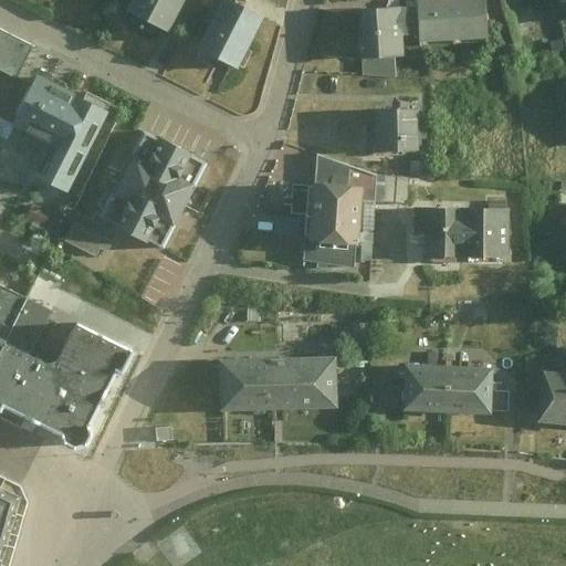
[(185,0),(130,0),(126,9),(169,31),(185,0)]
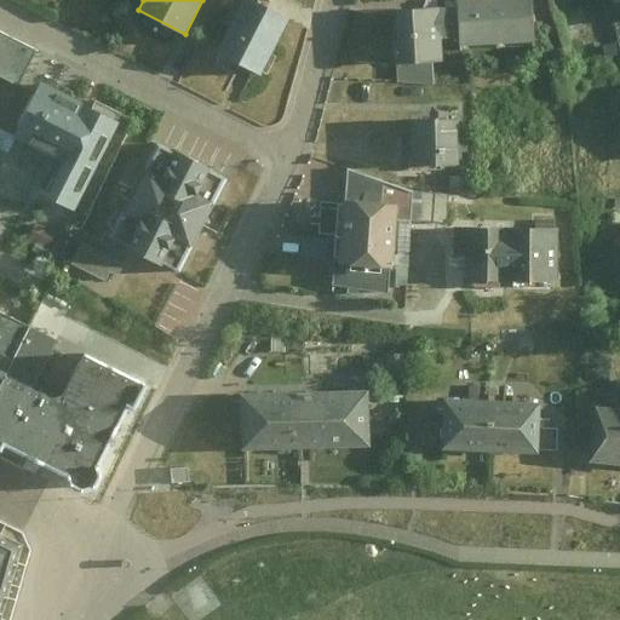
[(256,0),(241,0),(216,52),(259,74),(288,16),(256,0)]
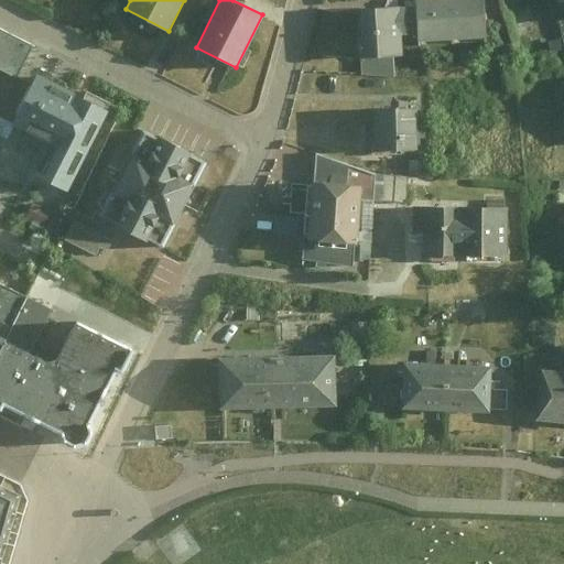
[(414,0),(415,4),(399,6),(400,34),(416,34),(418,44),(485,41),(483,0),(414,0)]
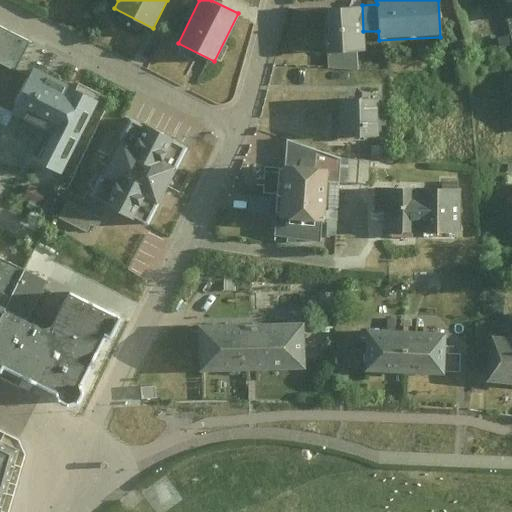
[(362,5),(324,7),(326,51),(356,50),(364,49),(363,31),(362,5)]
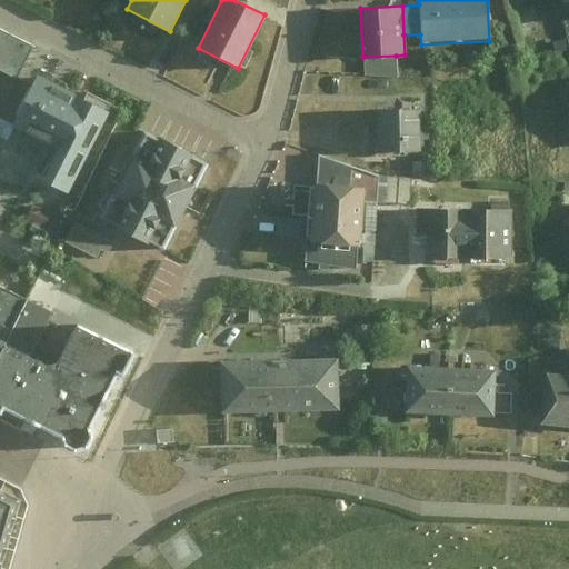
[(0,70),(18,79),(37,42),(0,23),(0,70)]
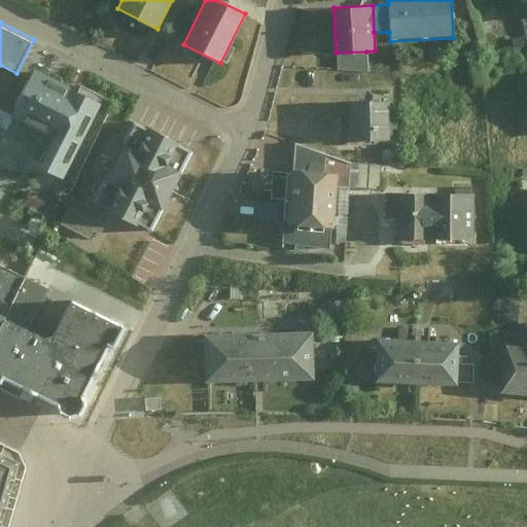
[(526,45),(526,40),(524,25),(510,27),(514,48),(526,45)]
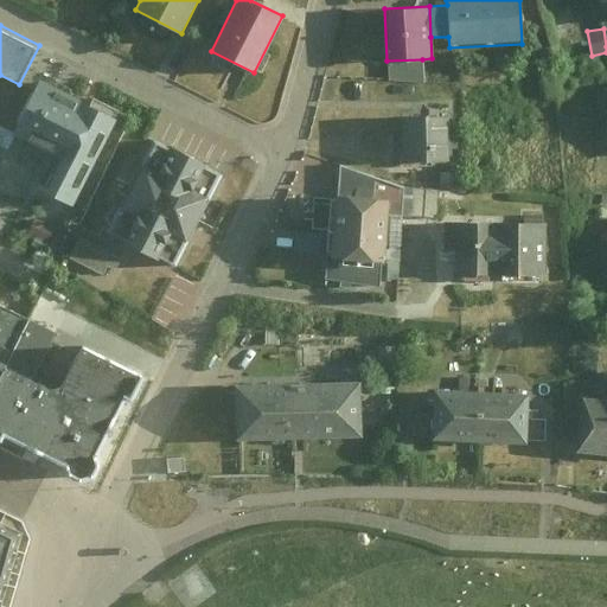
[(422,59),(387,61),(388,81),(425,82),(422,59)]
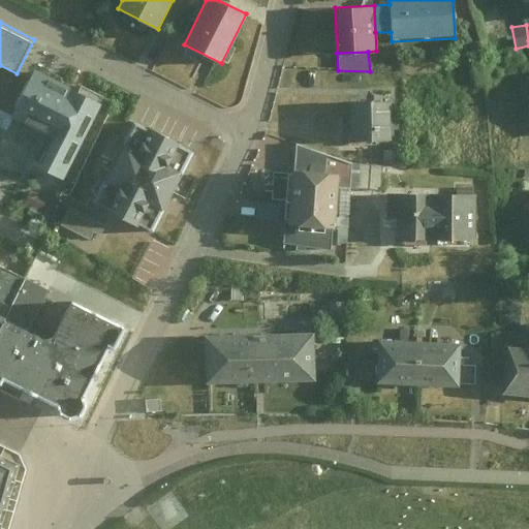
[(73,184),(116,102),(83,86),(80,92),(29,66),(4,115),(13,120),(0,145),(0,167),(27,182),(35,164),(73,184)]
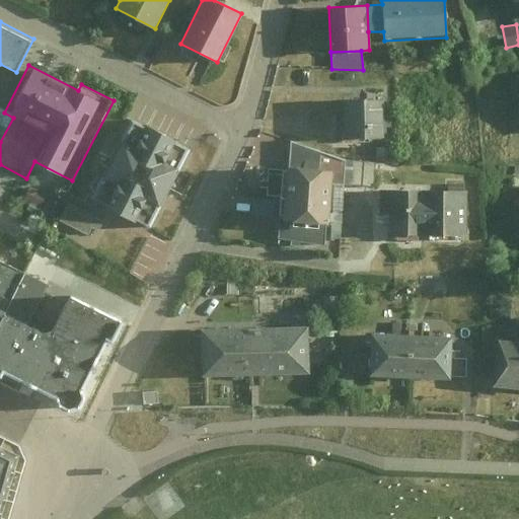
[(383,98),(343,99),(345,139),(384,138),(383,98)]
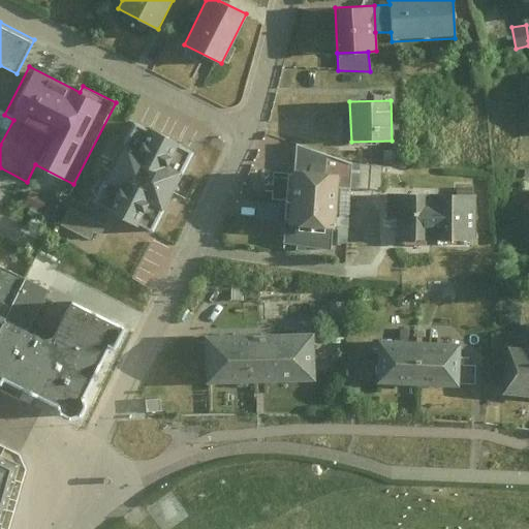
[(194,151),(137,122),(95,203),(152,231),(194,151)]
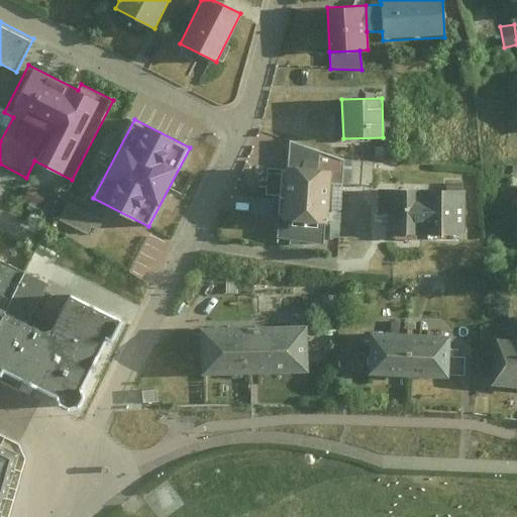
[(288,167),(282,167),(276,236),(323,243),(326,209),(340,212),(343,158),(290,139),(288,167)]
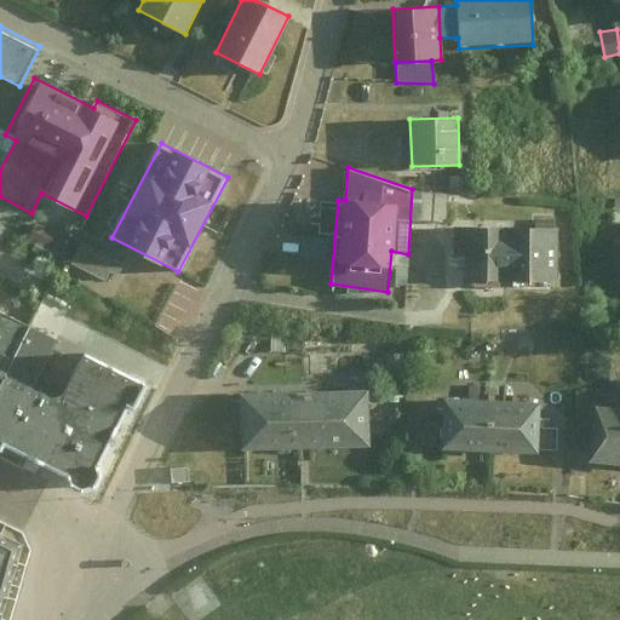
[(466,262),(466,280),(557,279),(557,224),(453,225),(453,262),(466,262)]
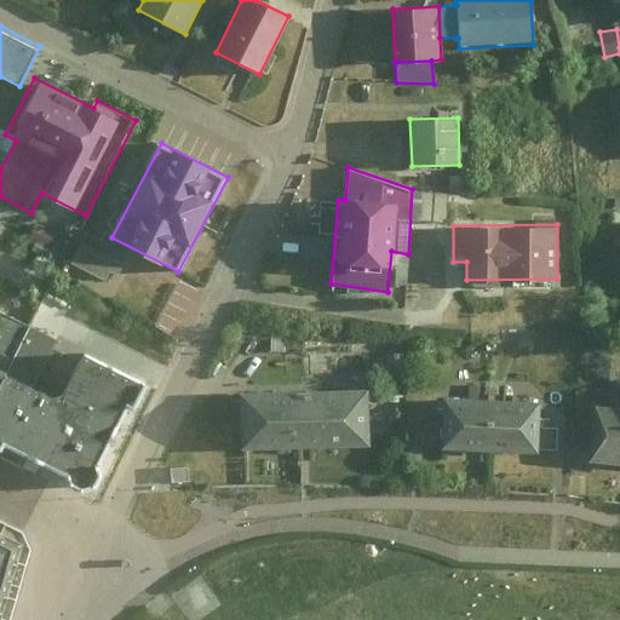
[(305,235),(304,252),(329,253),(331,236),(305,235)]
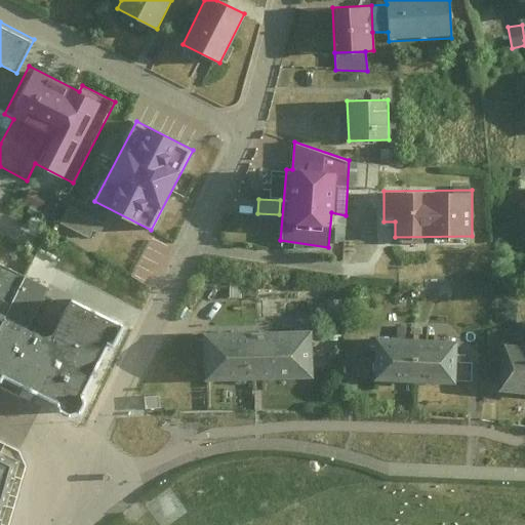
[(70,204),(61,221),(88,236),(92,229),(99,233),(105,223),(70,204)]
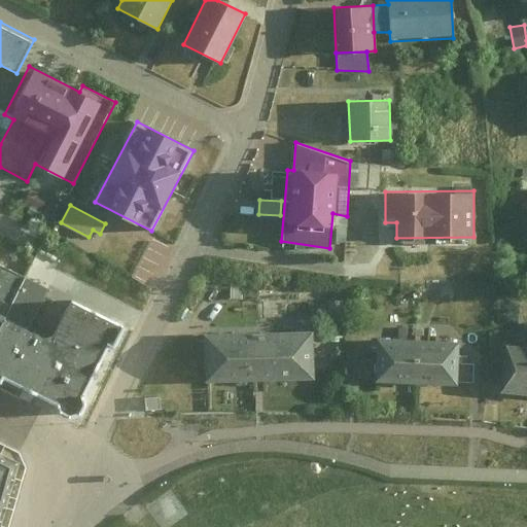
[(0,264),(0,314),(5,317),(26,277),(0,264)]
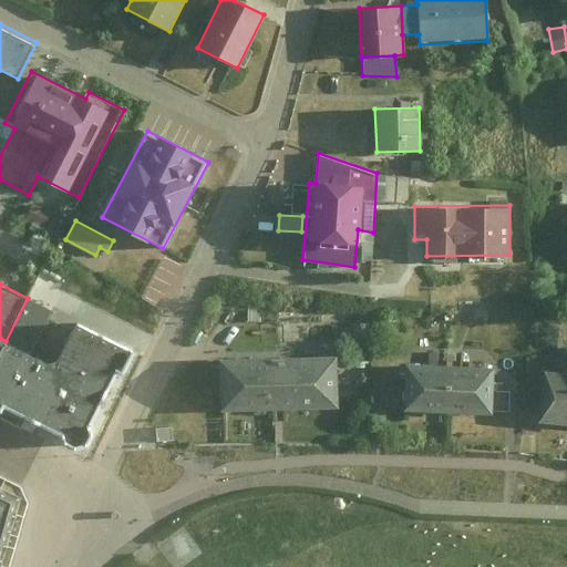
[(6,341),(0,351),(0,400),(52,428),(61,434),(64,441),(74,445),(83,443),(90,432),(89,423),(116,368),(122,370),(132,349),(75,321),(57,360),(49,362),(6,341)]
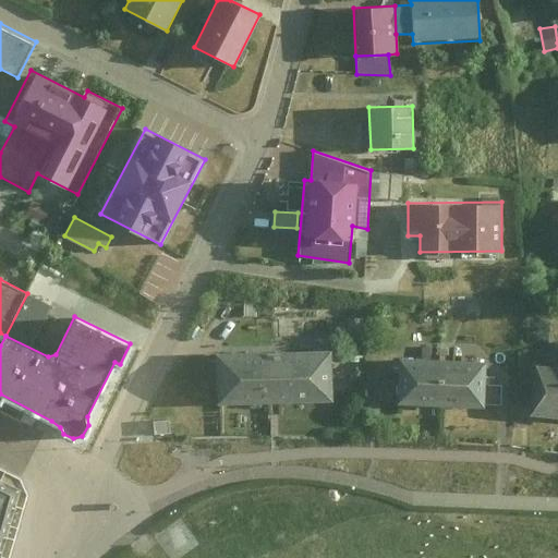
[(216,353),(217,402),(274,402),(334,401),(334,352),(216,353)]
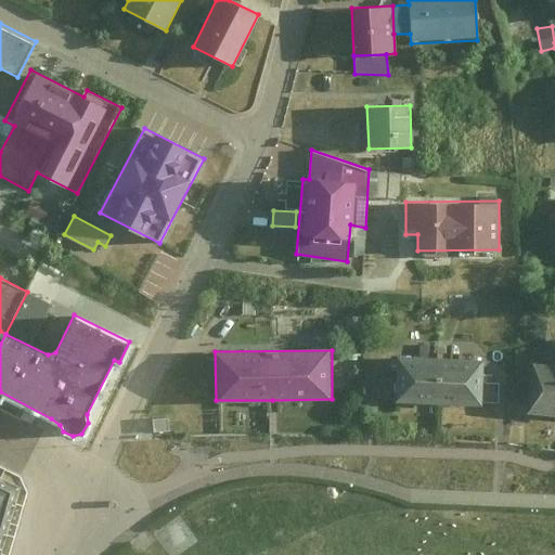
[(397,356),(395,400),(481,403),(483,359),(397,356)]
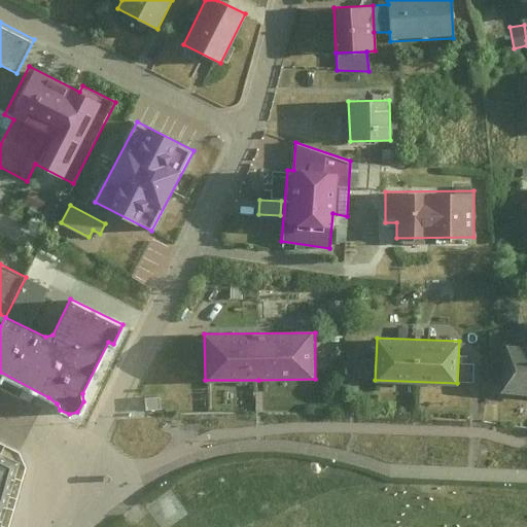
[(526,345),(507,343),(503,391),(526,393),(526,345)]
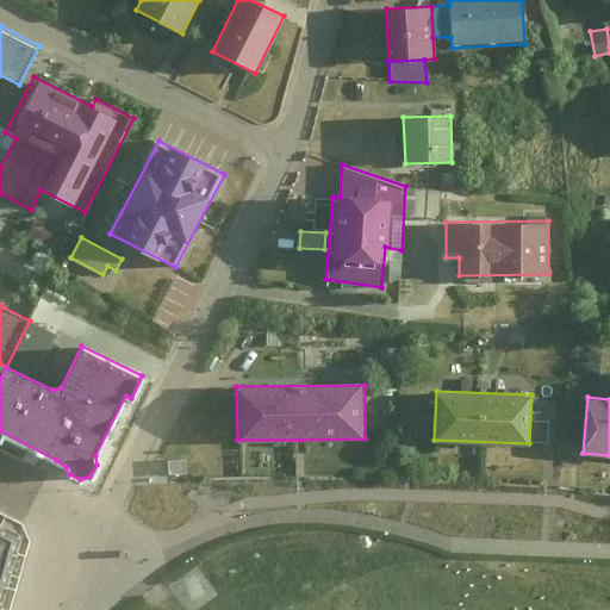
[(185,458),(167,459),(168,473),(185,473),(185,458)]
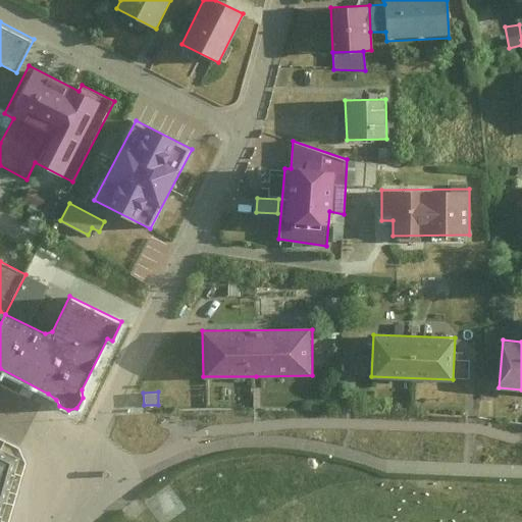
[(0,521),(12,521),(32,461),(24,442),(0,430),(0,521)]
